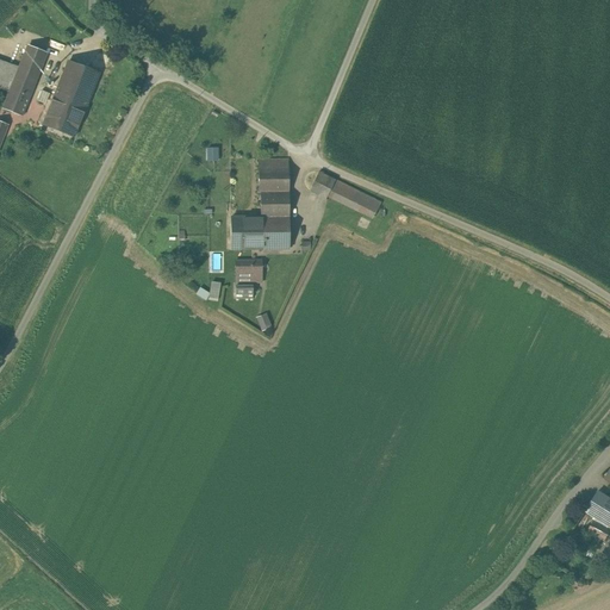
[(10,92),(4,109),(22,116),(45,54),(27,47),(26,50),(18,73),(10,92)]
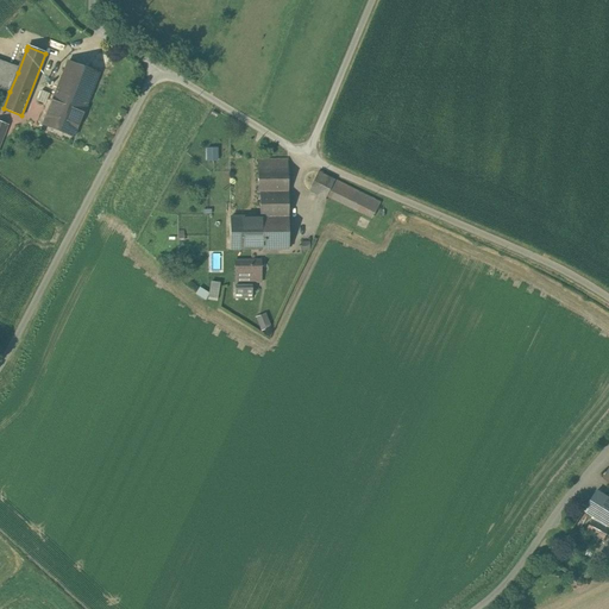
[(10,69),(18,73),(26,50),(18,48),(12,64),(10,69)]
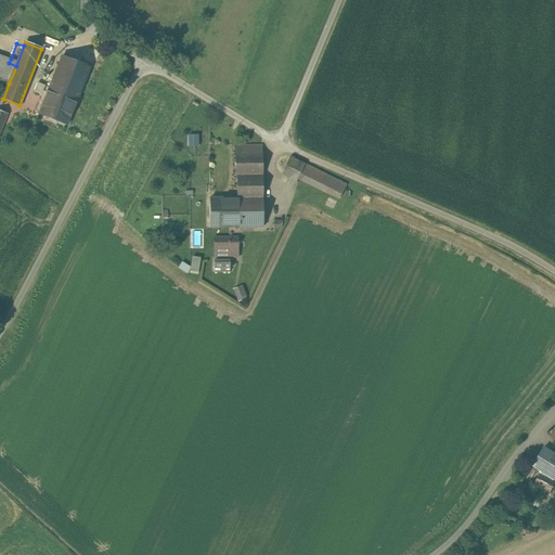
[(0,80),(9,84),(16,66),(9,63),(11,59),(0,54),(0,80)]
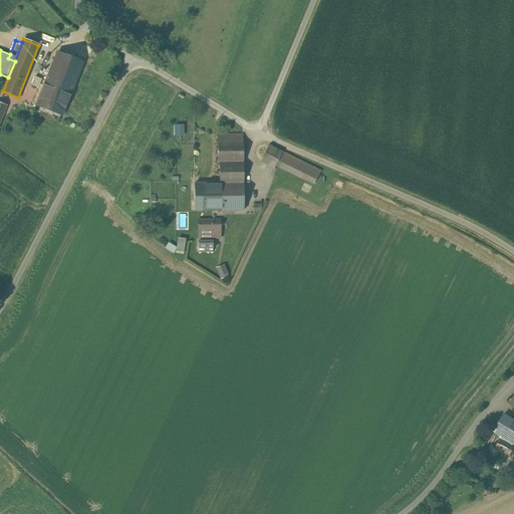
[(82,62),(57,52),(45,81),(42,89),(36,104),(62,115),(62,114),(82,62)]
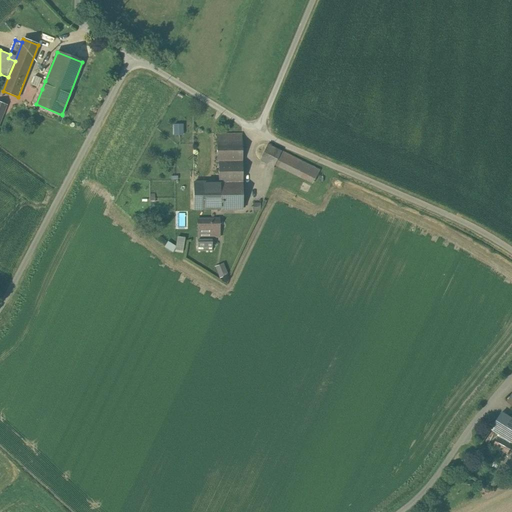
[(42,89),(45,81),(34,76),(31,84),(42,89)]
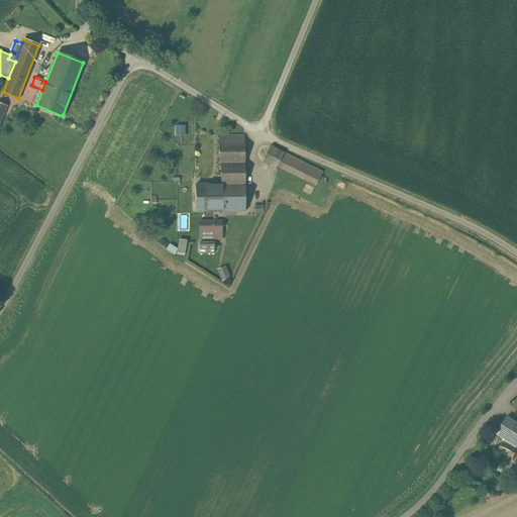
[(175,124),(176,135),(185,135),(185,124),(175,124)]
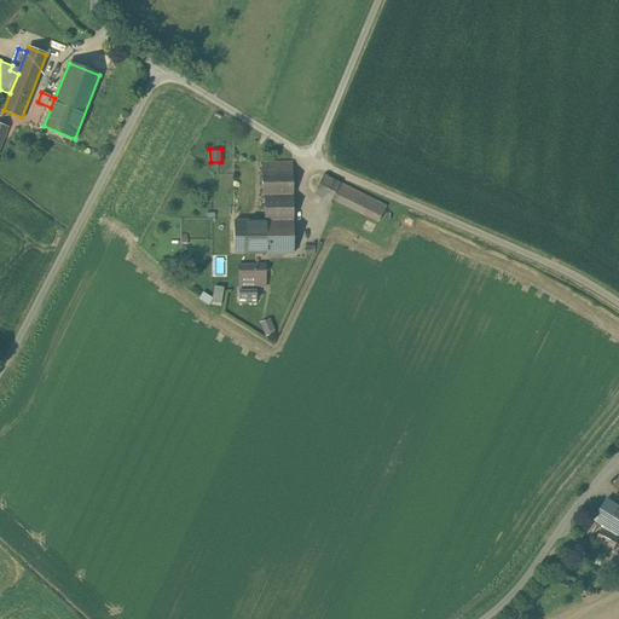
[(293,162),(261,162),(262,196),(264,196),(293,195),(293,162)]
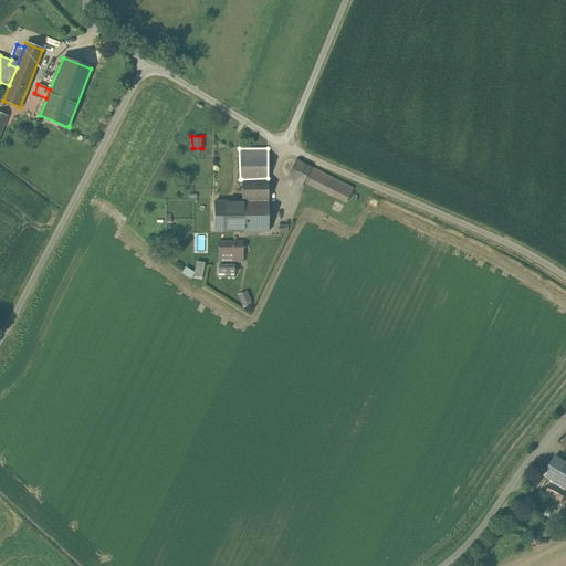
[(311,167),(295,159),(287,178),(303,186),(305,181),(311,167)]
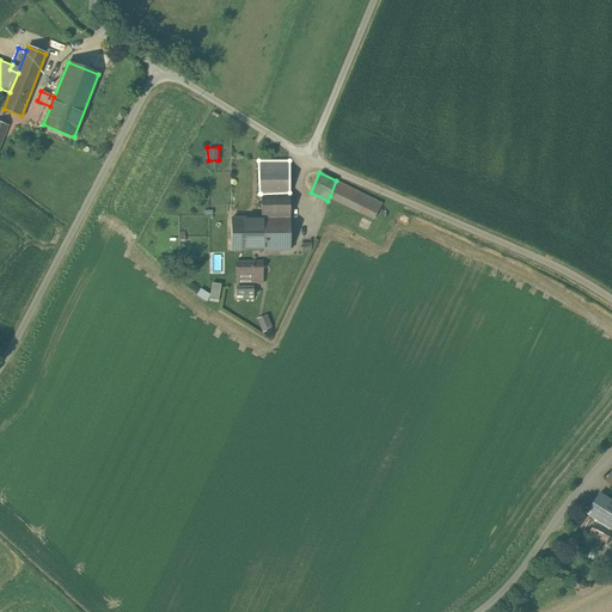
[(383,203),(336,181),(330,196),(375,219),(383,203)]
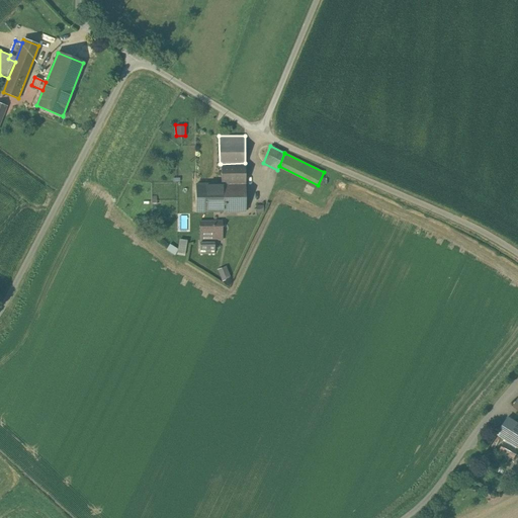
[(245,163),(221,164),(222,184),(245,184),(245,163)]
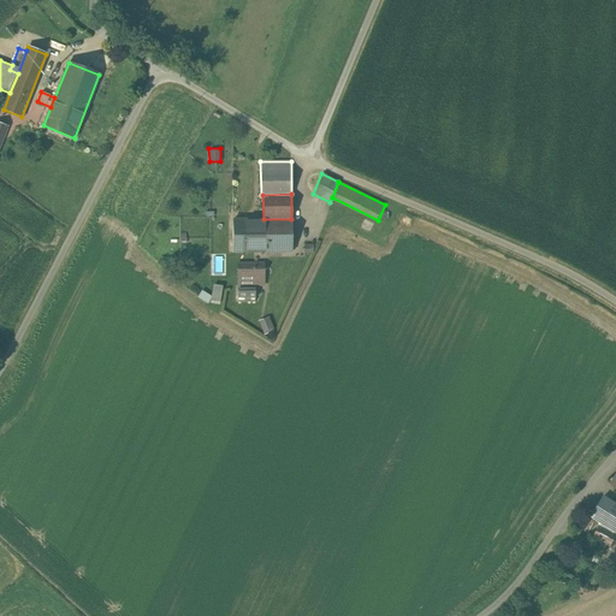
[(264,219),(234,219),(235,252),(291,252),(291,219),(264,219)]
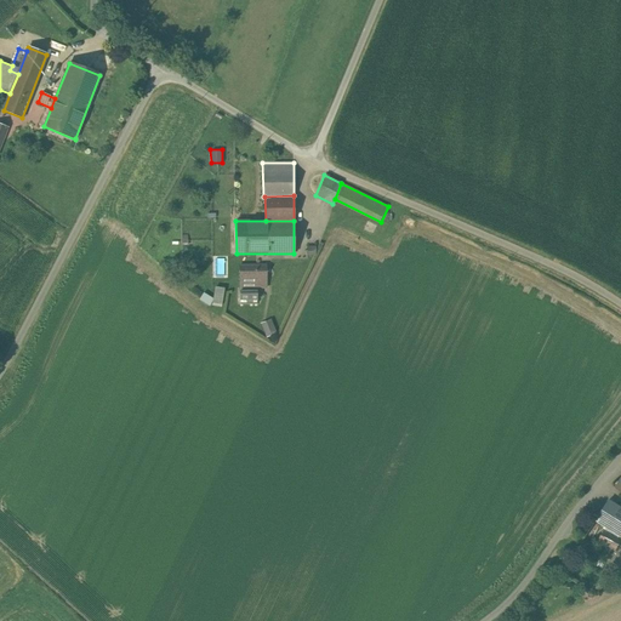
[(267,266),(239,266),(239,278),(267,278),(267,266)]
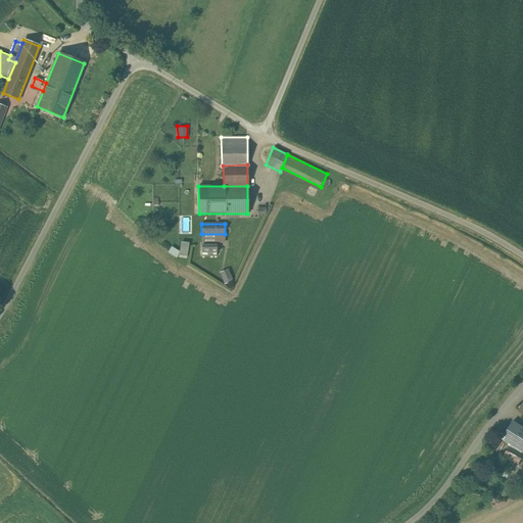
[(225,234),(201,234),(201,242),(224,242),(225,234)]
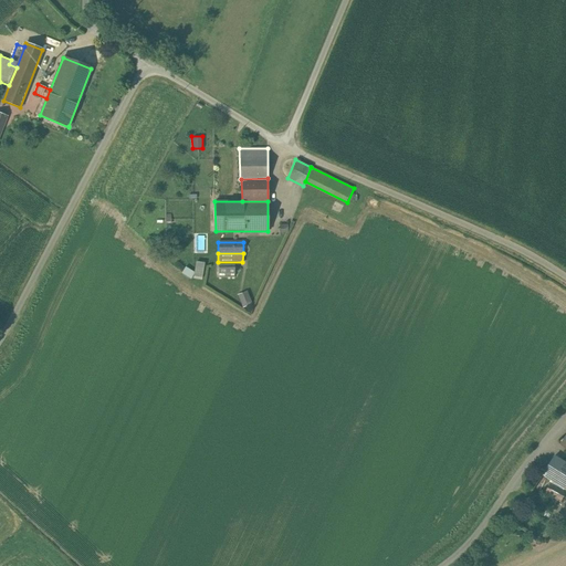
[(203,263),(197,262),(194,279),(201,280),(203,263)]
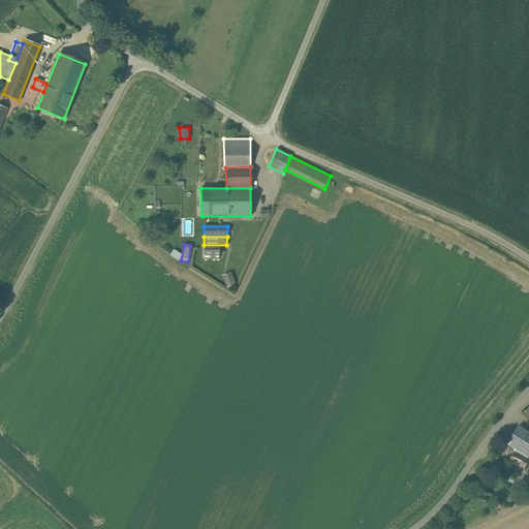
[(225,283),(235,280),(230,271),(222,274),(225,283)]
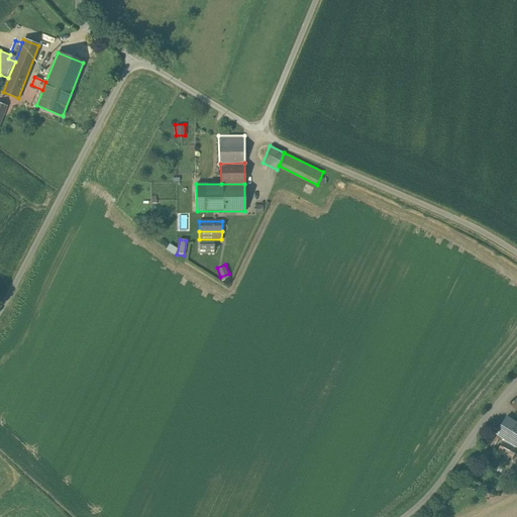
[(516,422),(507,416),(496,433),(499,435),(516,446),(516,422)]
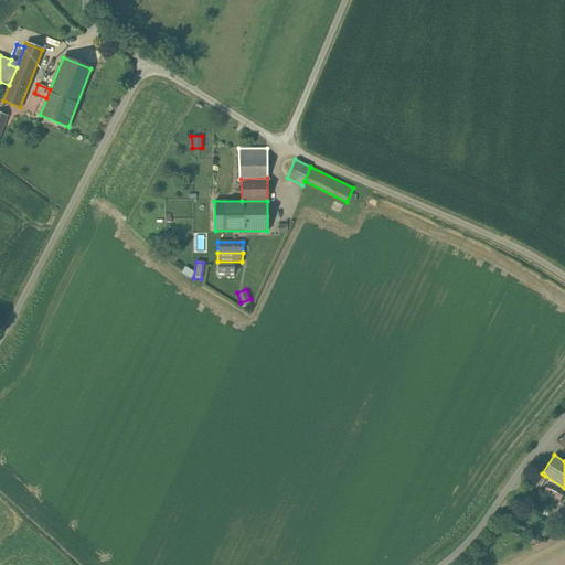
[(564,490),(550,482),(545,492),(561,500),(564,490)]
